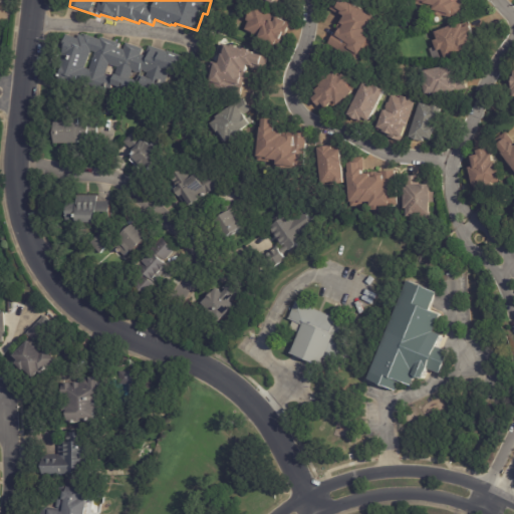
[(358,62),(330,44),(339,29),(340,29),(343,26),(339,24),(344,17),(341,15),(340,16),(331,9),(336,1),(338,2),(339,0),(341,0),(348,4),(349,3),(374,20),(370,27),(370,28),(365,36),(374,42),(369,50),(368,50),(363,58),(361,57),(358,62)]
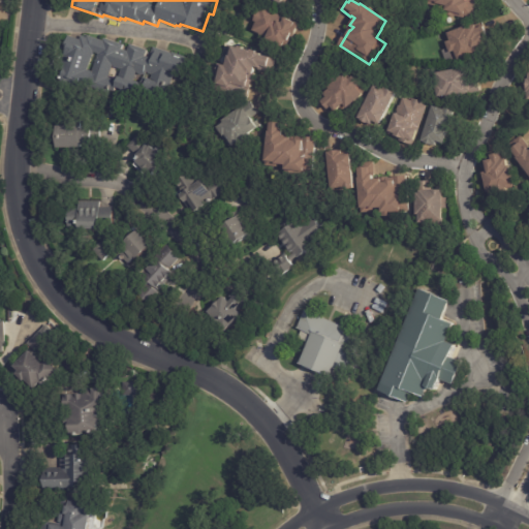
[(477,0),(473,18),(466,17),(466,19),(457,17),(457,18),(445,14),(445,10),(444,9),(445,5),(442,4),(441,7),(429,4),(430,0),(477,0)]
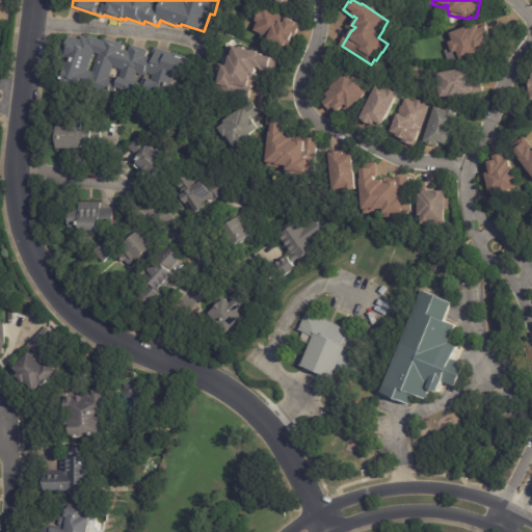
[(301,26),(296,38),(294,37),(293,40),(294,41),(290,50),(267,40),(267,38),(262,35),(263,34),(254,30),(258,23),(255,21),(260,10),(262,11),(264,7),(302,25),(301,26)]
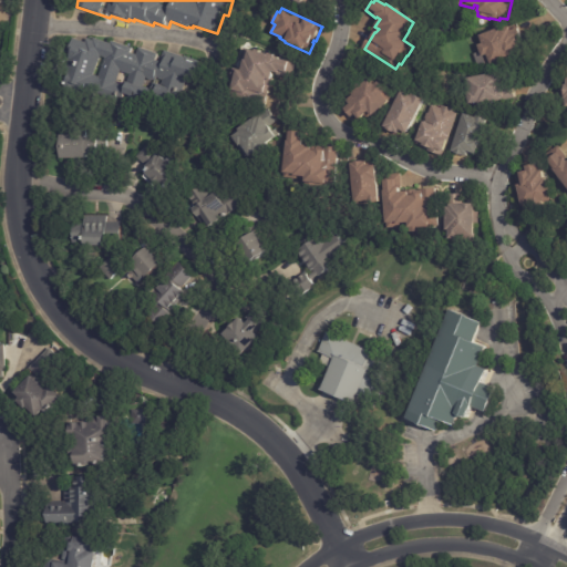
[(518,26),(523,37),(516,40),(521,51),(482,68),(476,54),(482,52),(478,44),(484,42),(481,34),(502,27),(502,28),(509,26),(509,27),(517,23),(518,26)]
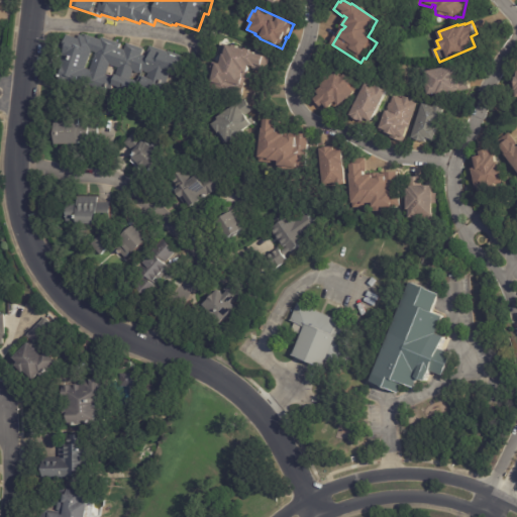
[(102,39),(121,45),(120,49),(125,52),(127,44),(144,50),(142,57),(147,58),(150,47),(185,59),(179,75),(173,73),(163,101),(134,91),(132,97),(118,92),(119,89),(113,87),(112,91),(107,89),(105,94),(97,91),(96,93),(57,79),(62,64),(60,64),(63,56),(61,55),(67,36),(78,40),(79,36),(85,38),(86,36),(101,41),(102,39)]
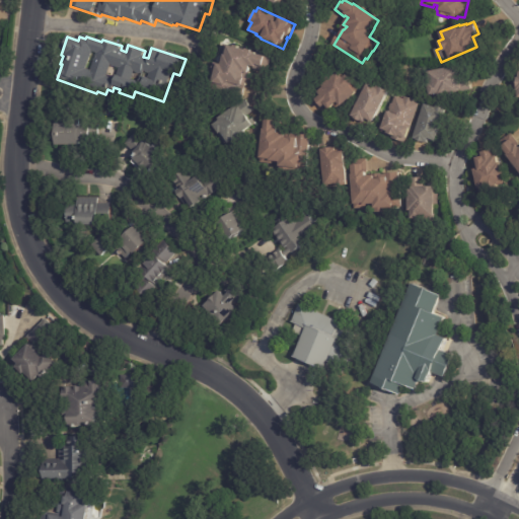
[(265,70),(253,68),(253,66),(249,65),(247,70),(252,71),(250,80),(248,80),(244,96),(212,89),(213,82),(211,81),(213,70),(212,70),(214,62),(219,63),(221,54),(223,54),(225,44),(254,51),(254,53),(273,57),(269,71),(265,70)]
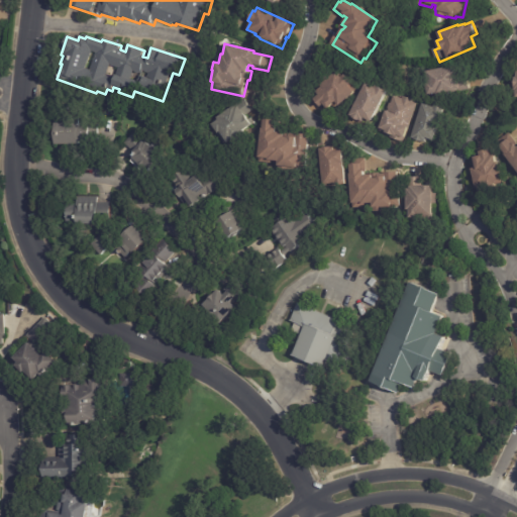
[(456,69),(457,76),(467,74),(470,90),(457,92),(457,93),(433,97),(433,94),(427,95),(423,72),(455,66),(456,69)]
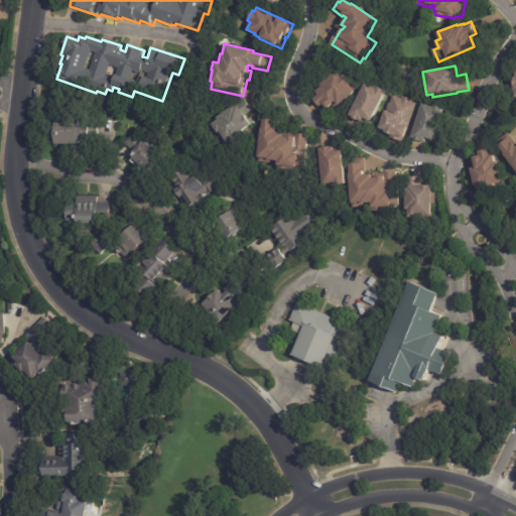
[(326,110),(323,106),(320,108),(313,100),(318,96),(315,93),(323,88),(320,86),(337,73),(341,78),(344,76),(352,84),(353,83),(358,90),(336,109),(333,105),(327,110),(326,110)]
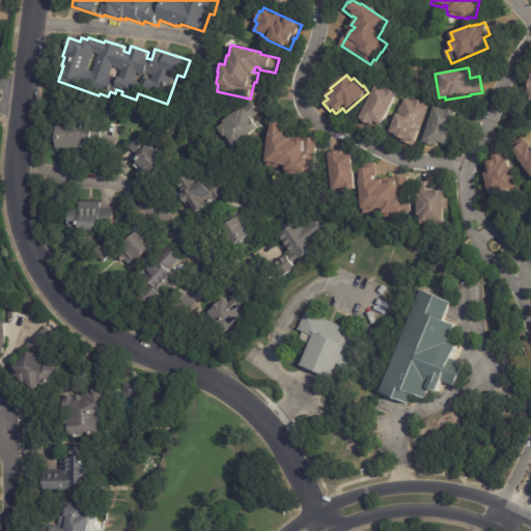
[(381,124),(375,122),(373,126),(370,123),(369,124),(363,121),(364,120),(361,119),(379,85),(389,91),(390,89),(399,94),(383,126),(381,124)]
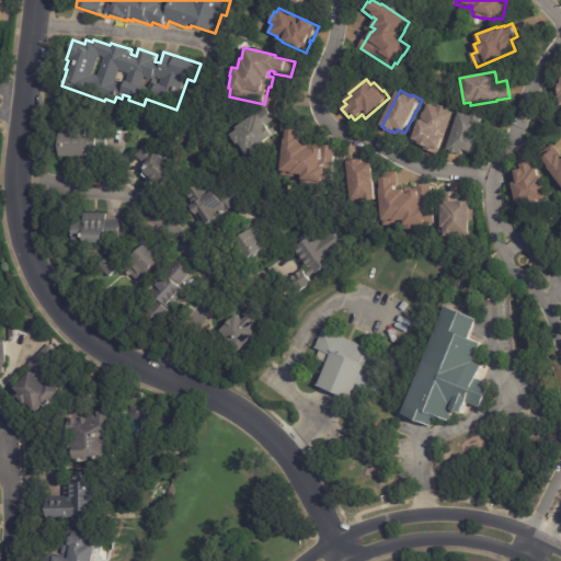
[(436,156),(423,150),(423,148),(413,144),(414,141),(411,140),(419,122),(422,123),(425,113),(426,114),(430,105),(438,109),(439,105),(450,110),(449,112),(454,114),(437,156),(436,156)]
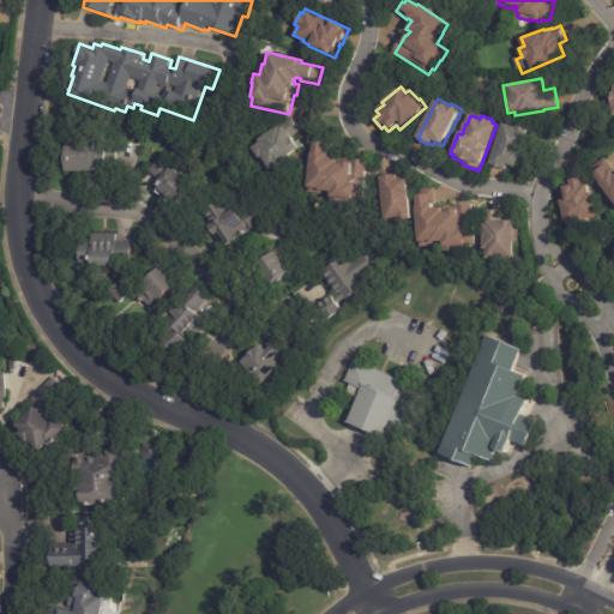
[(304,130),(293,137),(296,143),(302,138),(305,143),(270,168),(262,155),(260,157),(252,146),(260,140),(258,138),(278,124),(281,126),(294,116),(304,130)]
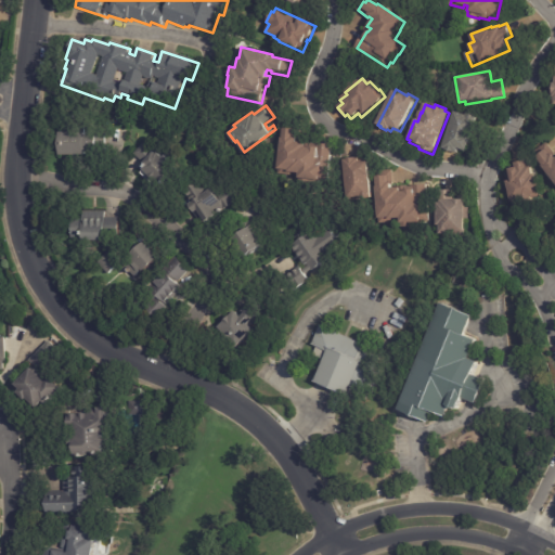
[(457,153),(444,149),(456,112),(467,115),(468,113),(478,116),(467,152),(459,149),(457,153)]
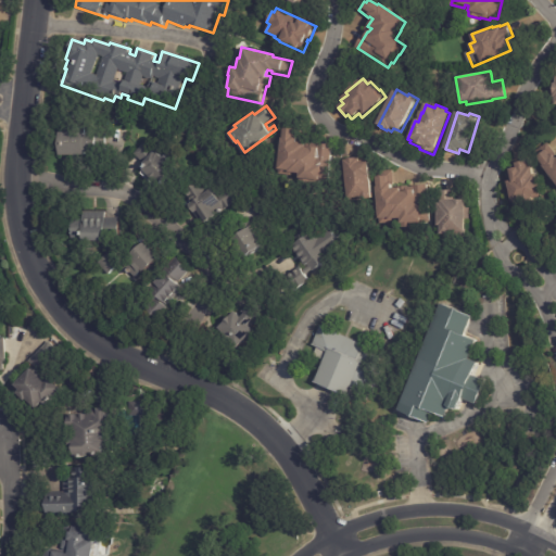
[(305,127),(303,139),(298,138),(298,142),(305,143),(305,148),(310,148),(310,147),(315,148),(315,143),(335,146),(330,184),(321,182),(321,184),(300,180),(299,182),(295,184),(292,184),(290,182),(289,180),(288,177),(288,175),(281,175),(282,169),(278,169),(282,139),(283,139),(285,128),(292,129),(293,123),(305,124),(305,127)]
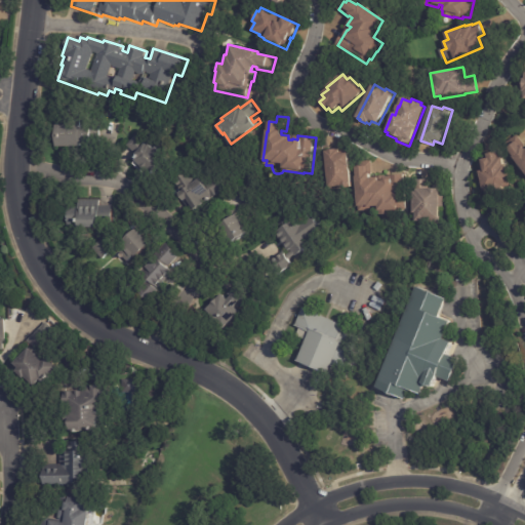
[(87,130),(87,147),(51,148),(50,125),(76,125),(76,128),(87,128),(87,130)]
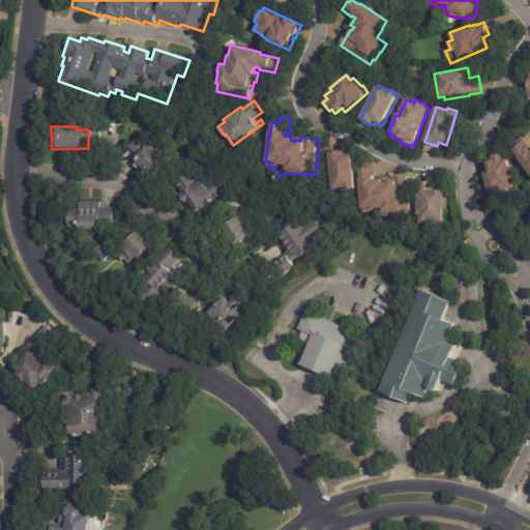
[(529,175),(518,158),(519,157),(510,146),(524,136),(529,143),(529,175)]
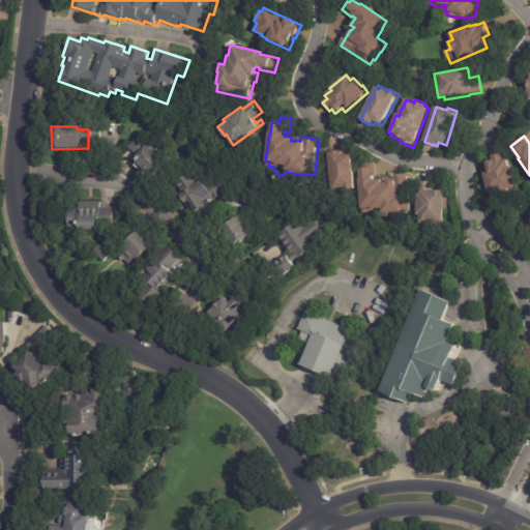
[(134,164),(131,162),(136,157),(125,148),(135,137),(151,150),(152,148),(165,158),(149,177),(134,164)]
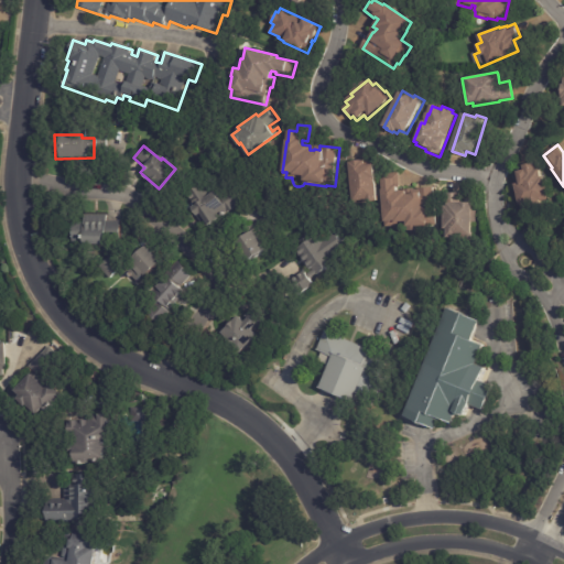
[(368,165),(375,164),(378,202),(355,204),(351,163),(355,162),(355,161),(362,161),(362,162),(367,161),(367,165),(368,165)]
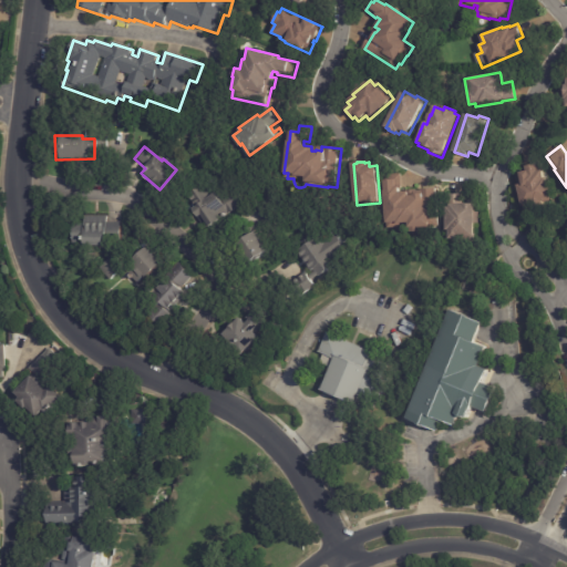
[(522,208),(517,186),(522,185),(518,174),(526,172),(526,167),(536,165),(538,172),(542,171),(544,179),(546,178),(550,202),(544,203),(545,208),(527,212),(526,207),(522,208)]
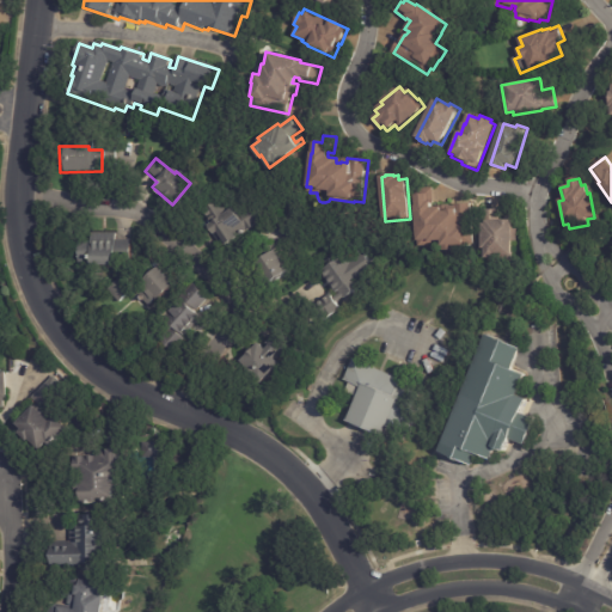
[(436,196),(438,207),(458,206),(458,204),(472,203),(475,244),(466,245),(466,249),(444,250),(444,245),(440,245),(440,244),(434,244),(434,245),(420,246),(420,240),(416,242),(414,207),(415,206),(414,195),(417,195),(417,188),(436,187),(436,196)]
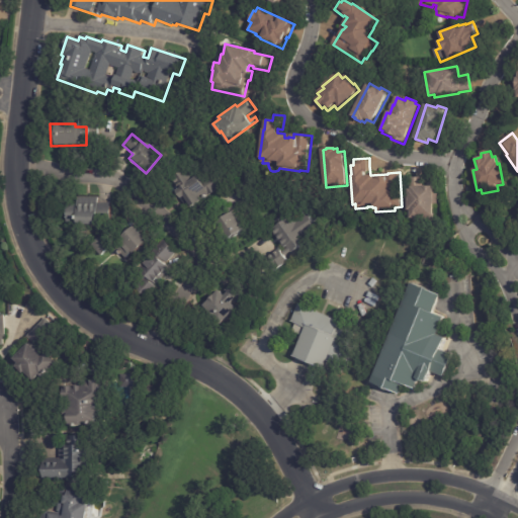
[(219,188),(190,206),(183,195),(179,198),(174,190),(178,187),(172,178),(186,169),(192,177),(197,175),(201,182),(218,173),(225,184),(219,188)]
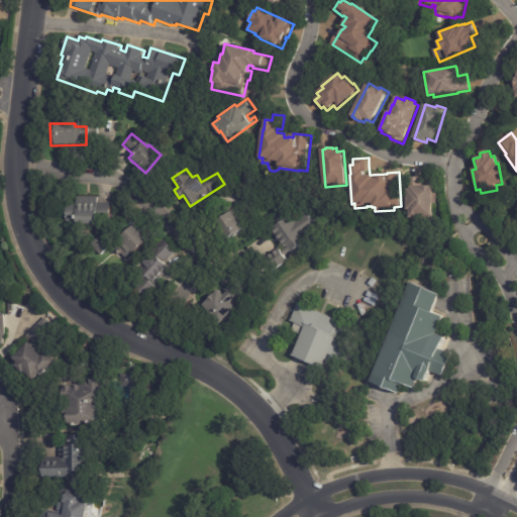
[(421,178),(423,178),(423,186),(433,187),(433,194),(439,194),(438,204),(433,203),(432,216),(430,216),(430,219),(410,218),(410,210),(407,210),(408,190),(410,190),(410,186),(411,186),(411,178),(421,178)]
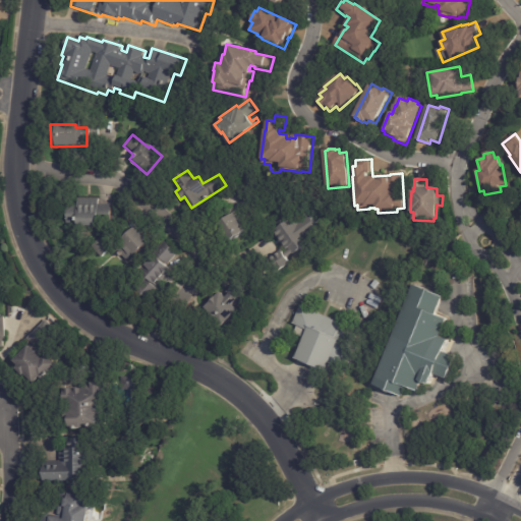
[(99,205),(111,205),(111,226),(65,226),(65,206),(76,206),(76,198),(98,198),(98,205),(99,205)]
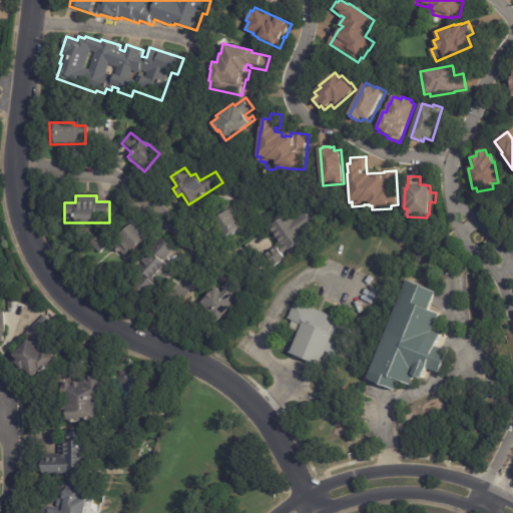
[(219,234),(212,222),(233,210),(244,227),(222,240),(219,234)]
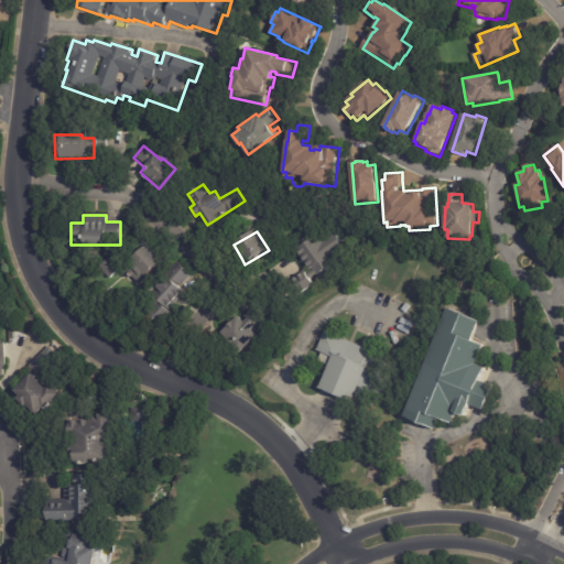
[(300,297),(290,284),(305,273),(308,277),(313,273),(312,271),(311,272),(296,252),(318,237),(338,263),(317,279),(317,278),(311,282),(314,286),(300,297)]
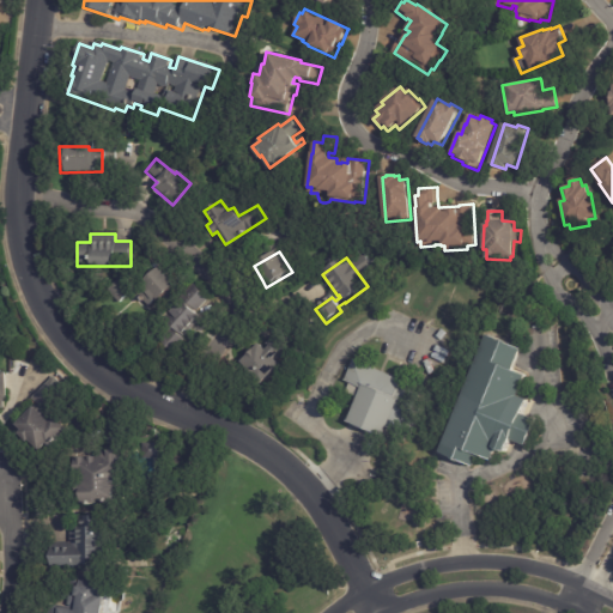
[(159,271),(174,287),(145,310),(134,296),(143,289),(140,284),(158,268),(159,271)]
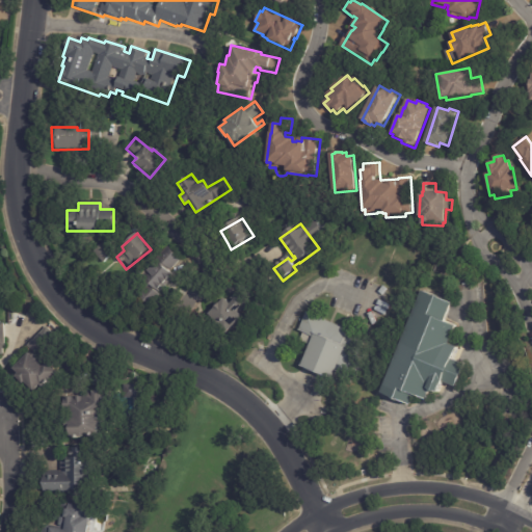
[(113,255),(102,266),(92,256),(105,244),(113,255)]
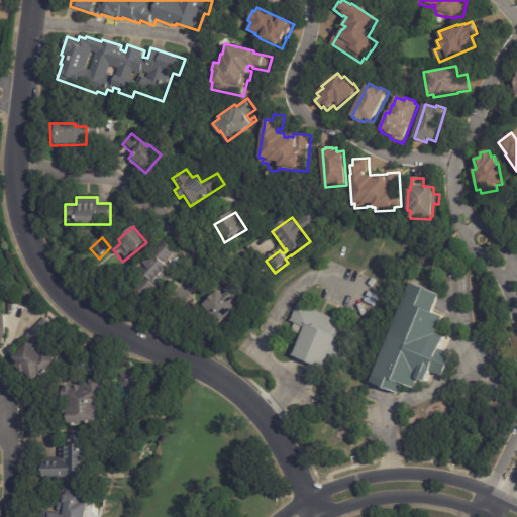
[(167,242),(178,252),(167,266),(172,270),(156,287),(158,288),(143,304),(131,294),(143,281),(136,274),(143,266),(165,240),(167,242)]
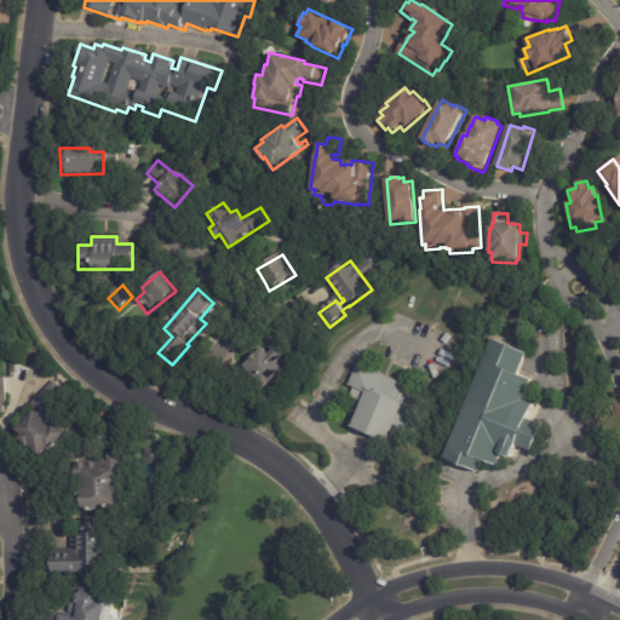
[(259,349),(265,356),(283,337),(296,350),(277,367),(280,369),(260,389),(240,368),(259,349)]
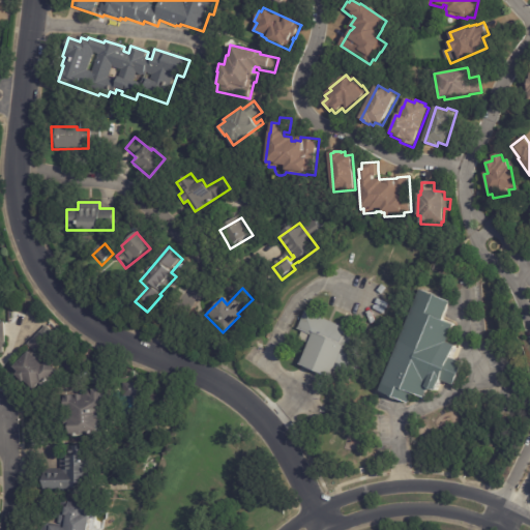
[(450,302),(443,320),(454,325),(447,344),(455,347),(450,358),(464,363),(454,385),(439,379),(434,392),(429,390),(424,399),(413,394),(409,404),(380,392),(420,290),(450,302)]
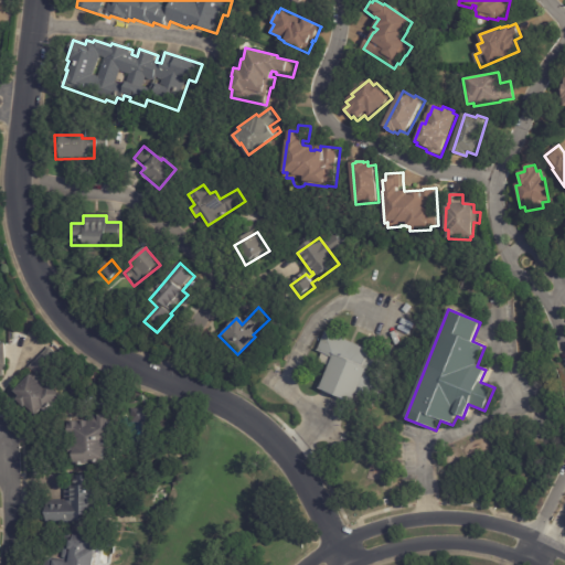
[(322,333),(365,351),(363,358),(390,369),(375,402),(353,392),(348,404),(315,391),(324,366),(315,362),(319,354),(313,352),(321,333),(322,333)]
